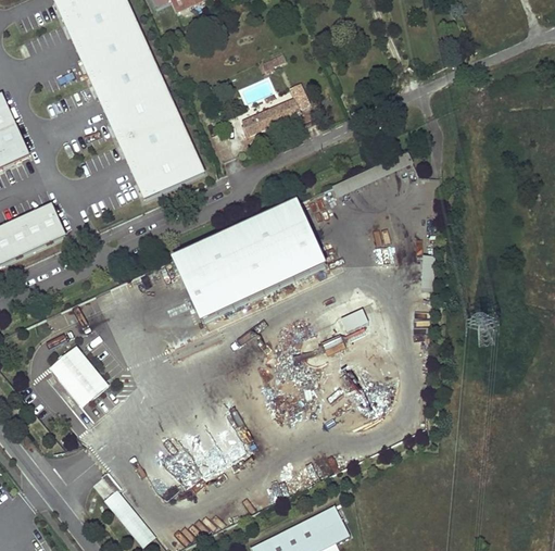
[(54,0),(144,198),(204,171),(126,0),(54,0)]
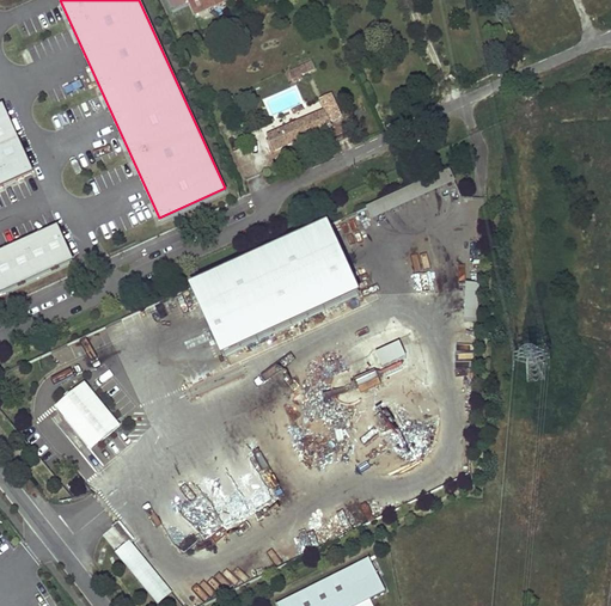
[(209,2),(208,0),(188,0),(193,10),(209,2)]
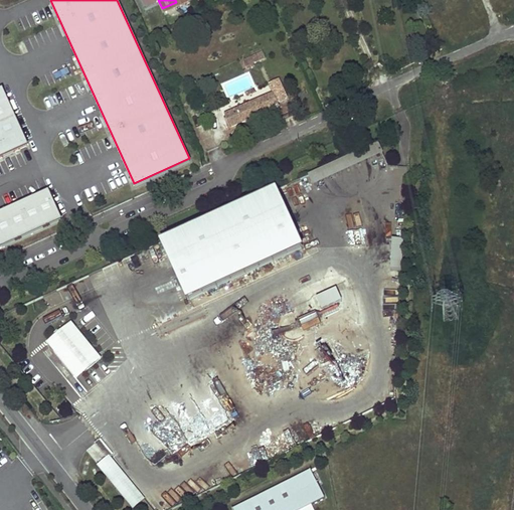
[(255,50),(259,55),(265,53),(263,47),(255,50)]
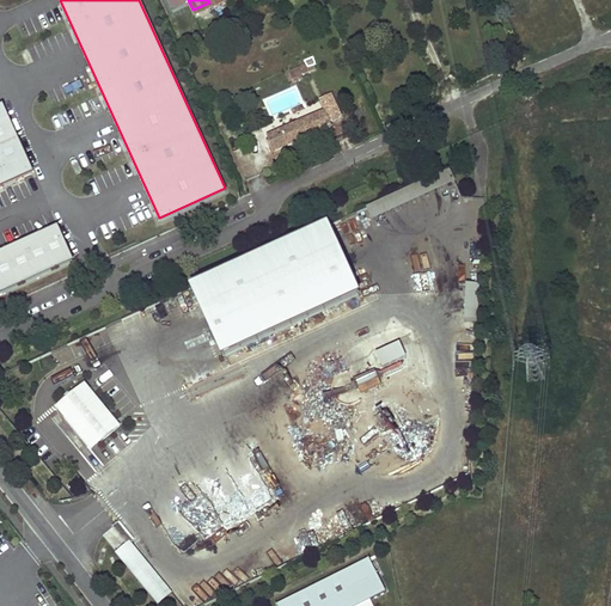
[(321,95),(329,115),(340,111),(330,91),(321,95)]
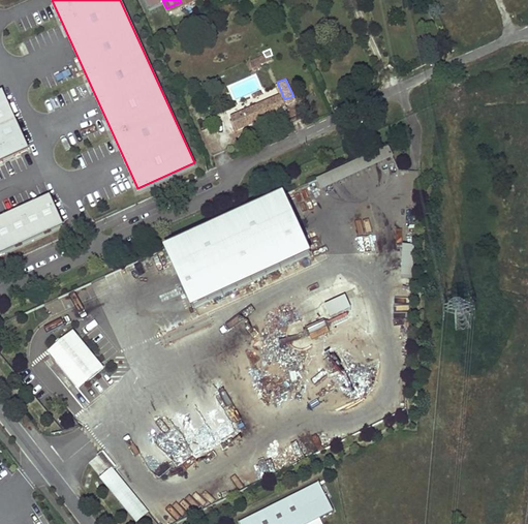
[(259,101),(268,97),(264,86),(259,87),(261,91),(255,93),(259,101)]
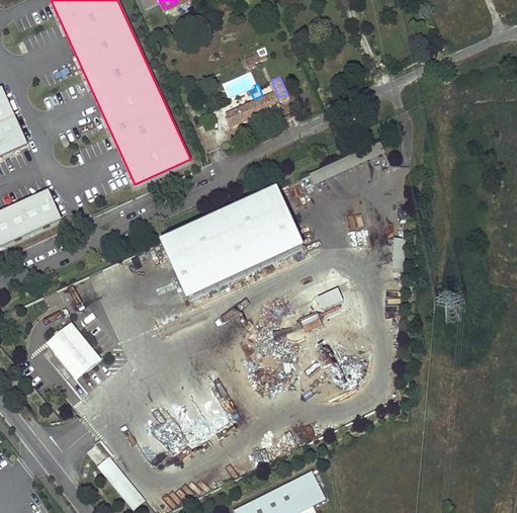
[(1,87),(0,87),(0,155),(27,143),(1,87)]
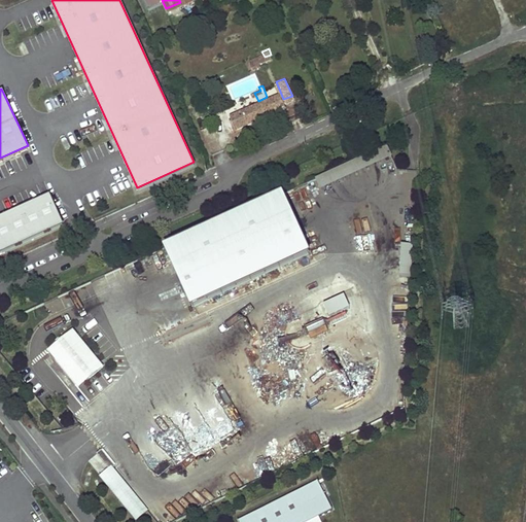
[(283,105),(278,92),(267,97),(258,101),(230,113),(235,126),(283,105)]
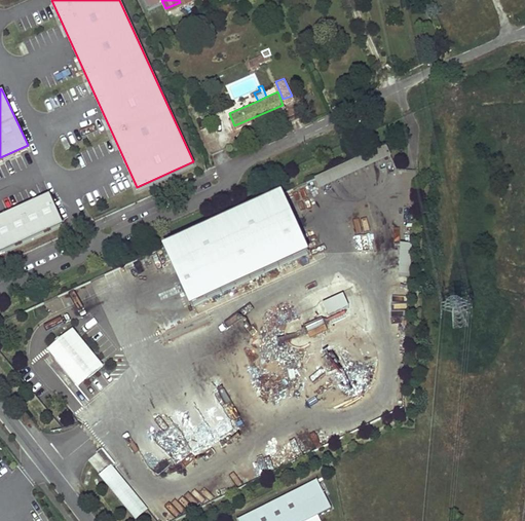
[(390,153),(385,143),(314,176),(320,186),(390,153)]
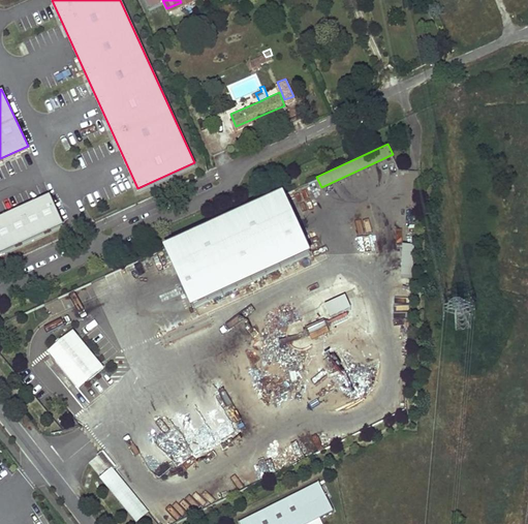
[(192,305),(309,251),(282,192),(165,246),(192,305)]
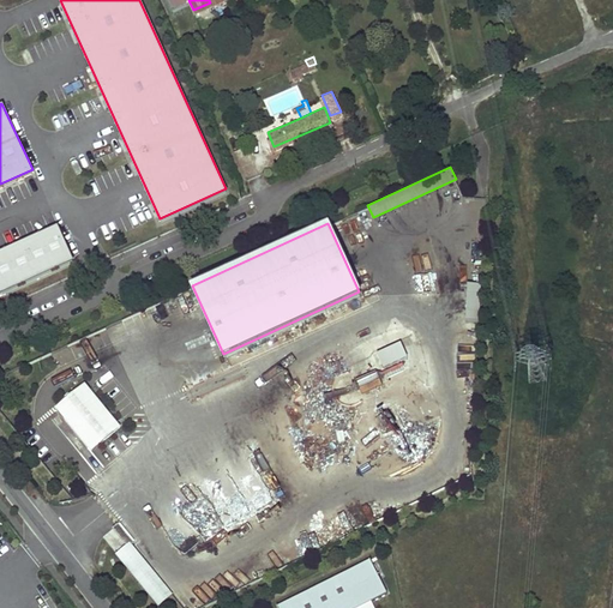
[(58,226),(0,251),(0,290),(73,258),(58,226)]
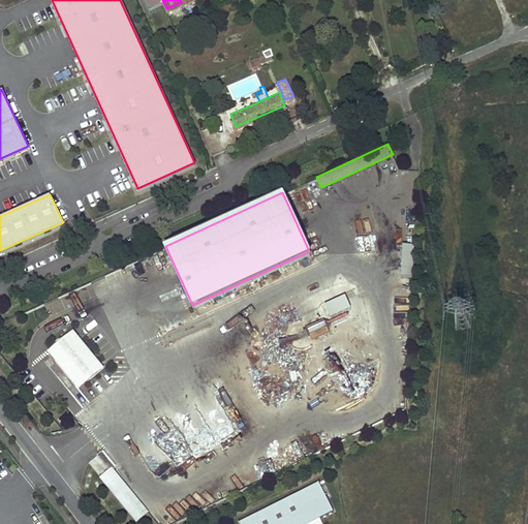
[(414,216),(404,216),(402,248),(412,249),(414,216)]
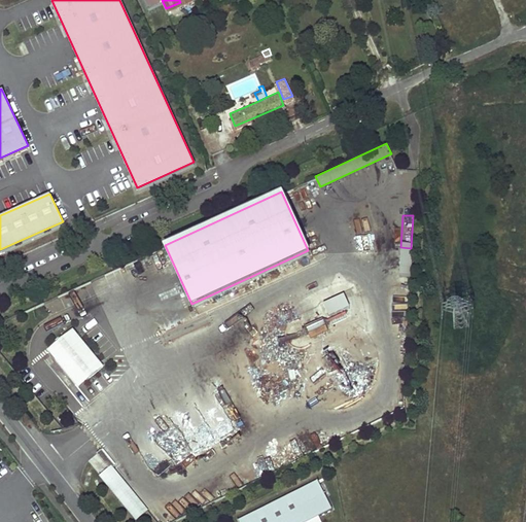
[(411,273),(410,264),(401,264),(401,274),(411,273)]
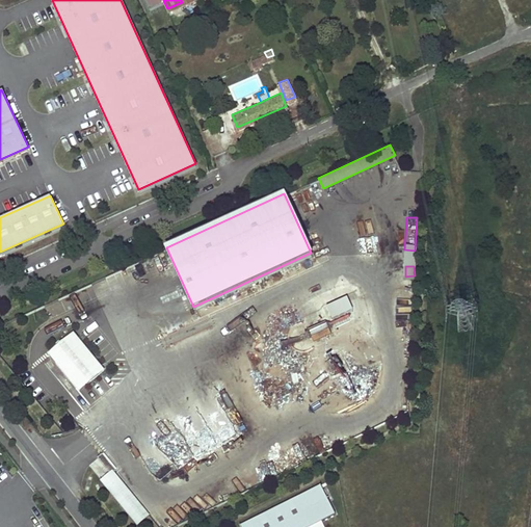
[(339,323),(334,313),(310,323),(315,335),(339,323)]
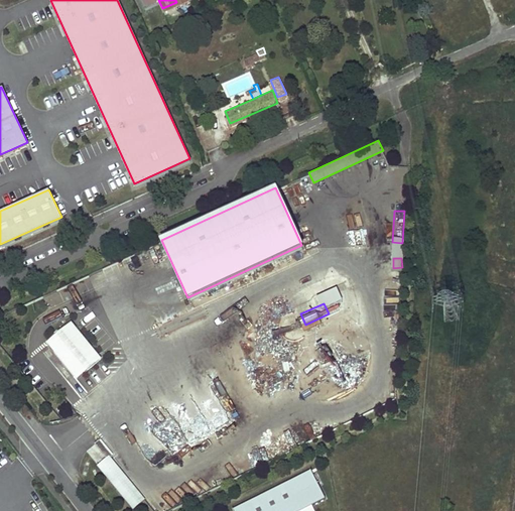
[(72,321),(69,323),(86,344),(82,347),(92,358),(74,372),(77,376),(101,356),(72,321)]
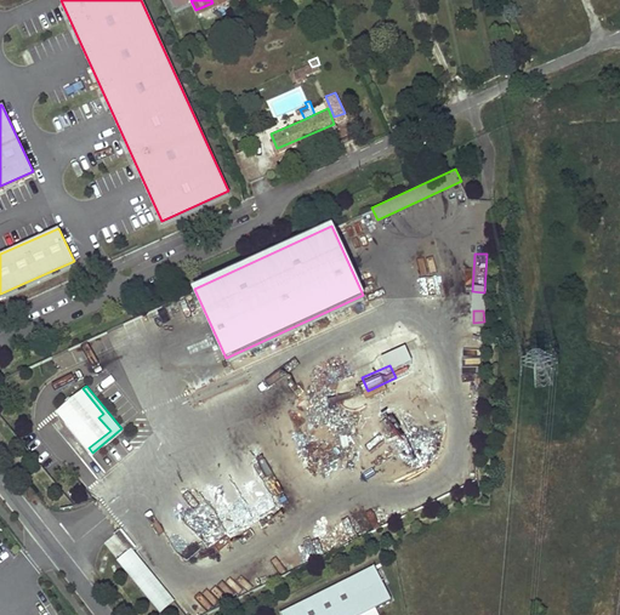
[(83,388),(57,409),(89,448),(111,431),(98,417),(103,414),(83,388)]
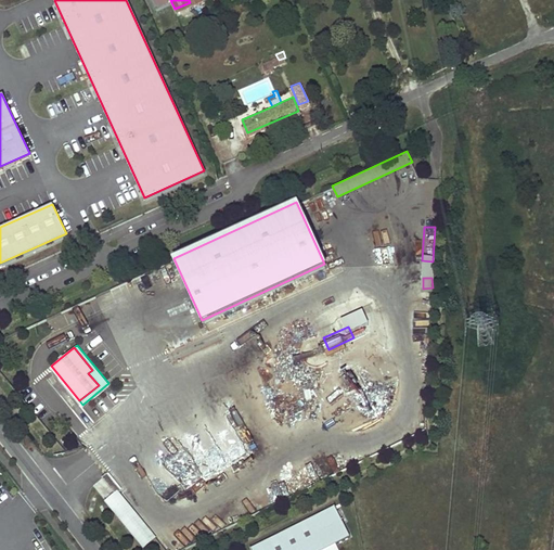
[(50,370),(47,373),(60,388),(64,385),(50,370)]
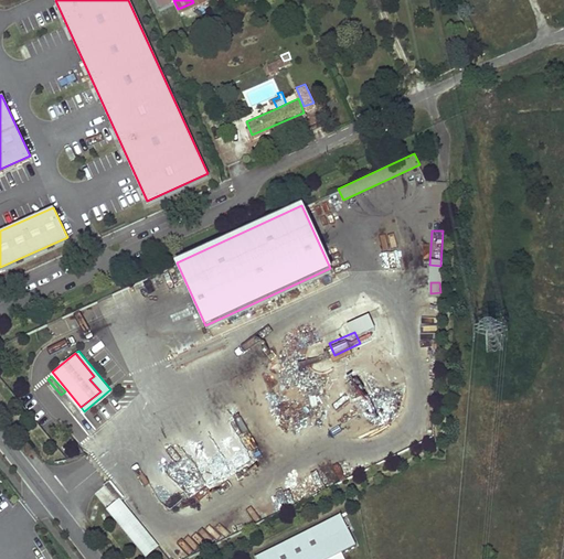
[(123,495),(108,477),(104,482),(118,500),(118,498),(123,495)]
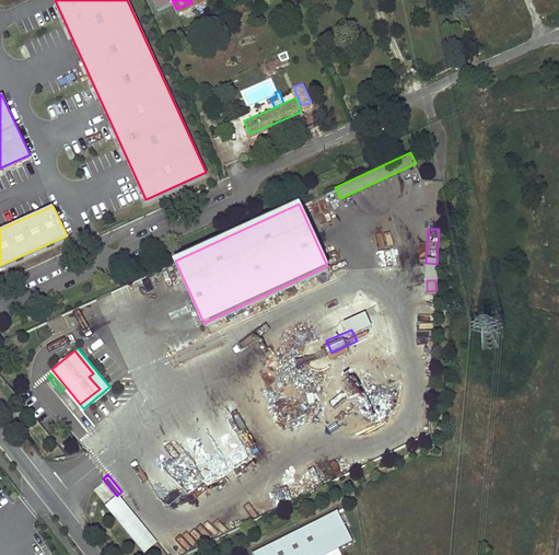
[(116,495),(107,503),(144,548),(156,540),(125,501),(124,503),(117,495),(117,496),(116,495)]
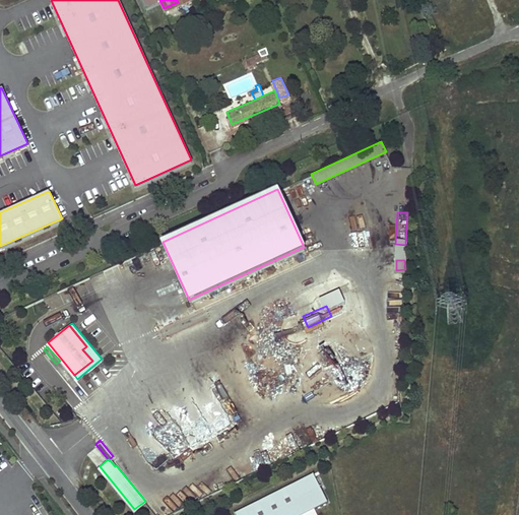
[(328,499),(315,472),(320,470),(319,468),(235,510),(237,514),(312,514),(318,512),(315,506),(328,499)]
